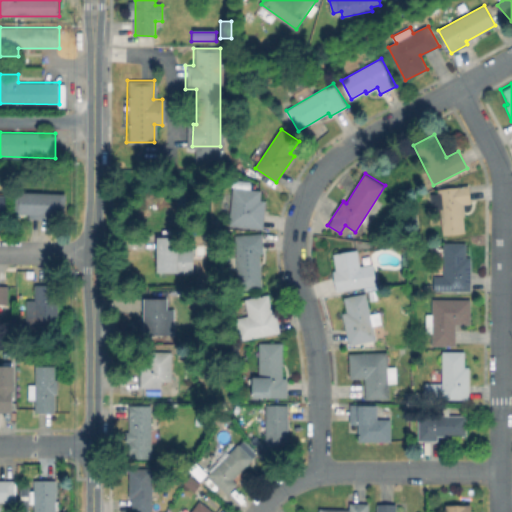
[(464,204),(465,215),(463,216),(465,232),(443,234),(441,208),(433,209),(431,194),(439,193),(438,188),(469,185),(471,203),(464,204)]
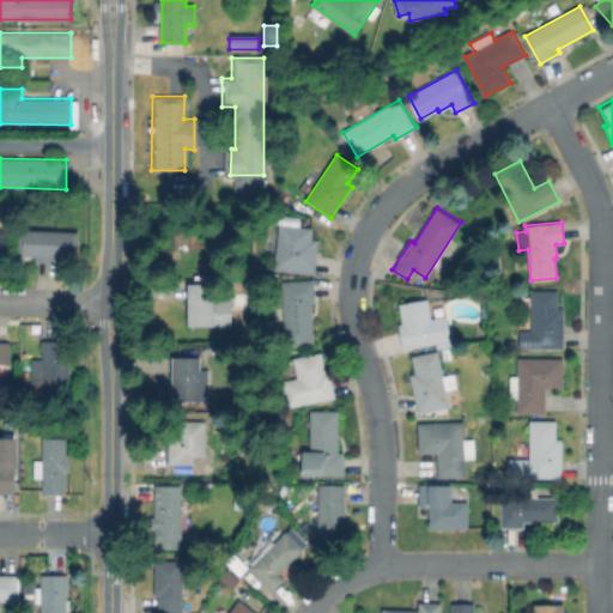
[(319,240),(315,274),(274,271),(279,225),(314,229),(313,240),(319,240)]
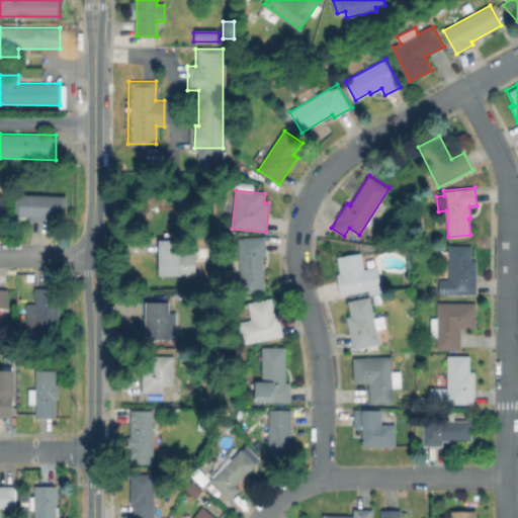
[(67,196),(67,217),(52,217),(51,222),(30,221),(30,216),(26,216),(26,218),(17,218),(17,216),(16,216),(17,194),(67,196)]
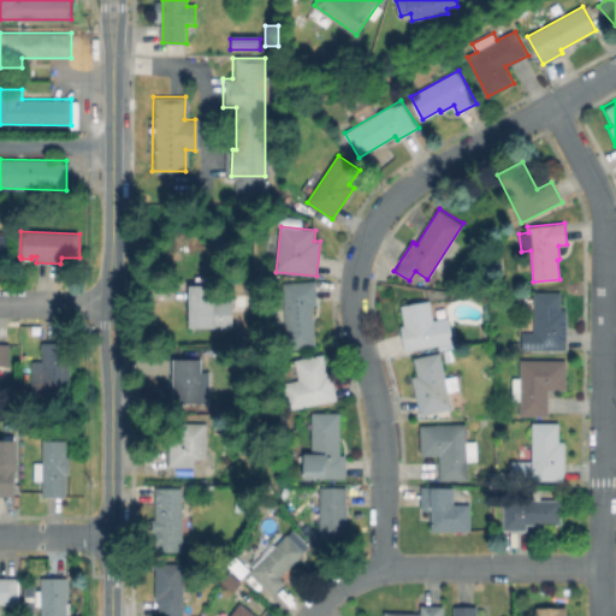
[(313,303),(314,347),(288,348),(286,282),(317,282),(317,303),(313,303)]
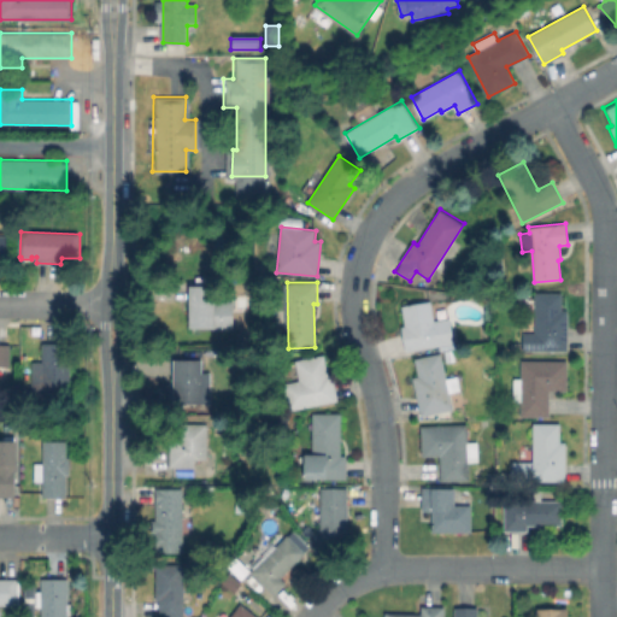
[(234,301),(234,328),(213,328),(213,327),(191,327),(189,285),(215,285),(215,301),(234,301)]
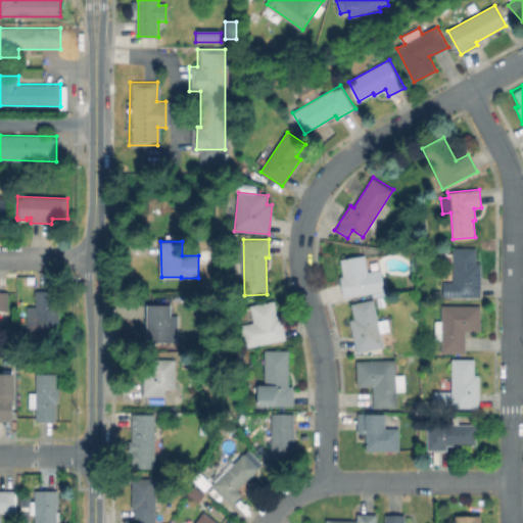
[(481,263),(481,296),(444,296),(444,282),(454,282),(455,248),(476,248),(476,263),(481,263)]
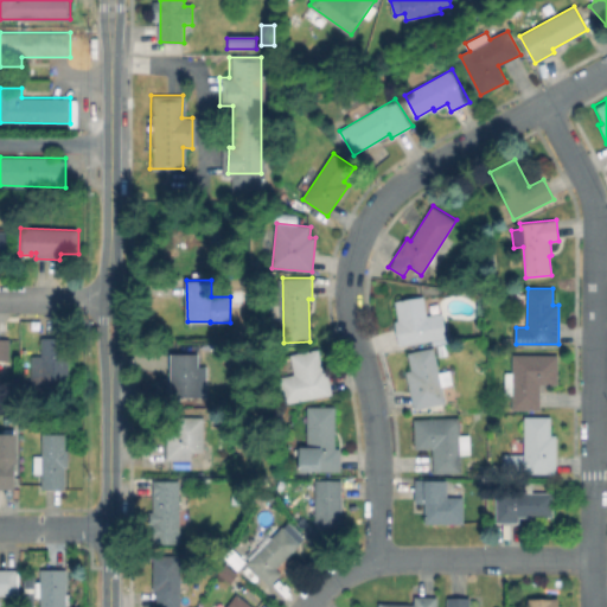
[(400,345),(396,321),(400,320),(396,301),(423,296),(427,315),(442,313),(447,338),(432,340),(400,345)]
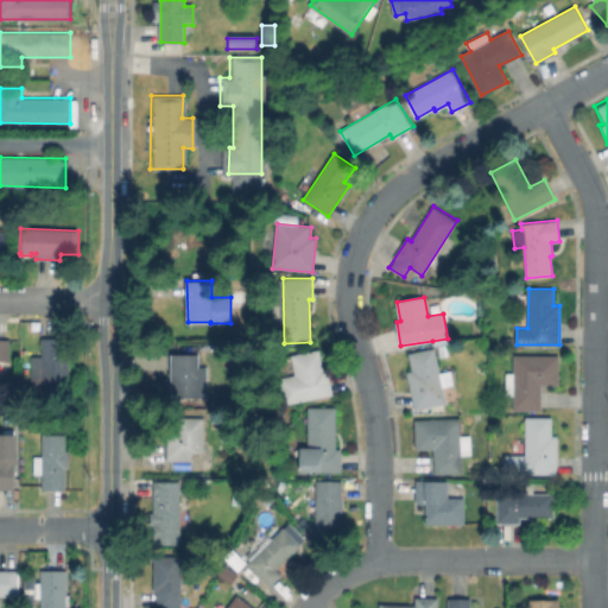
[(65,339),(65,356),(69,356),(69,375),(65,375),(65,393),(43,393),(43,387),(31,387),(32,356),(43,356),(43,337),(65,339)]
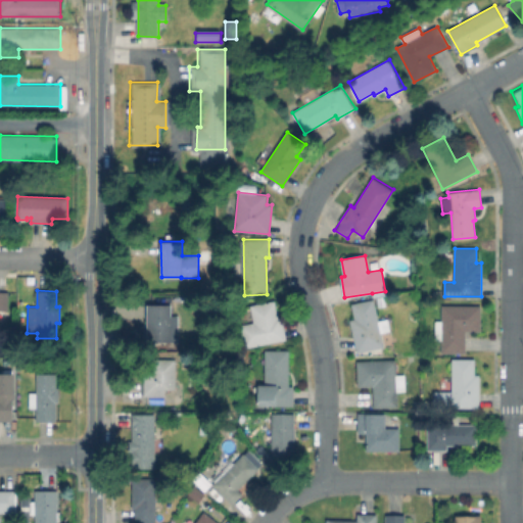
[(0,294),(8,295),(8,312),(0,312),(0,294)]
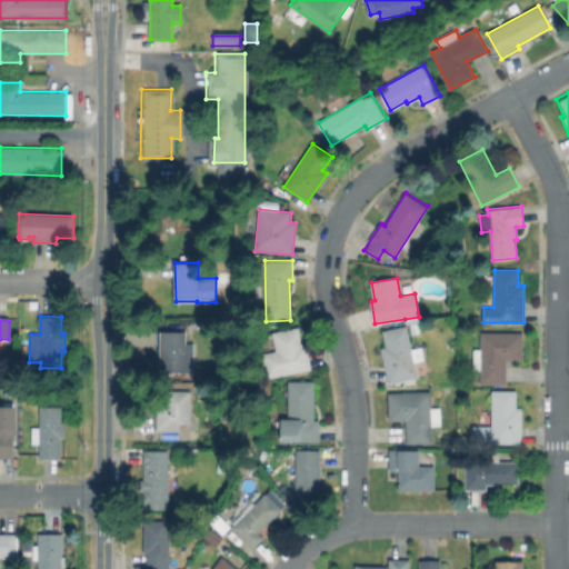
[(419,333),(411,335),(410,323),(418,322),(419,333)]
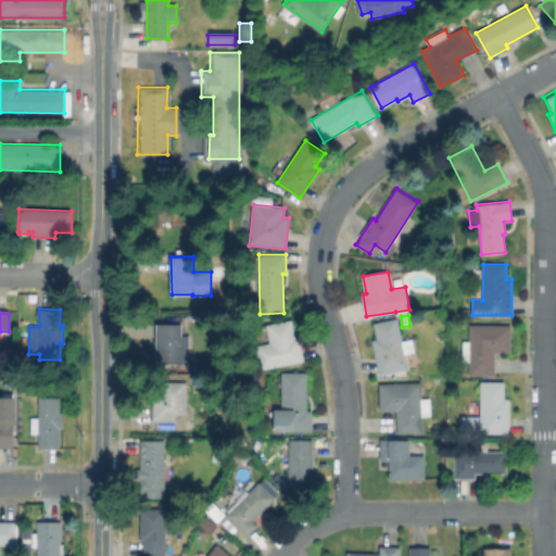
[(397,318),(402,341),(412,339),(414,350),(404,352),(408,368),(381,375),(374,341),(377,340),(374,324),(397,318)]
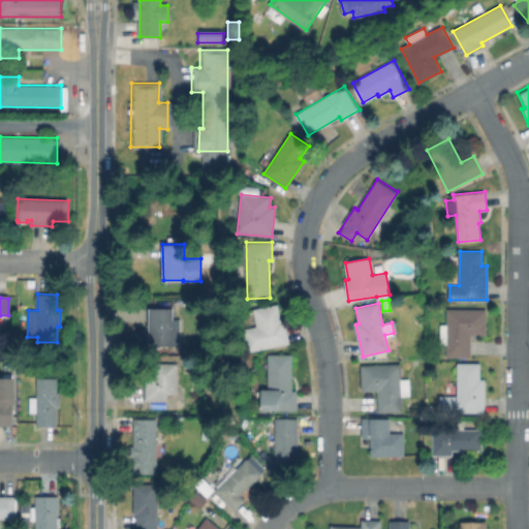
[(278,304),(281,321),(285,320),(290,343),(251,351),(246,329),(257,327),(253,309),(278,304)]
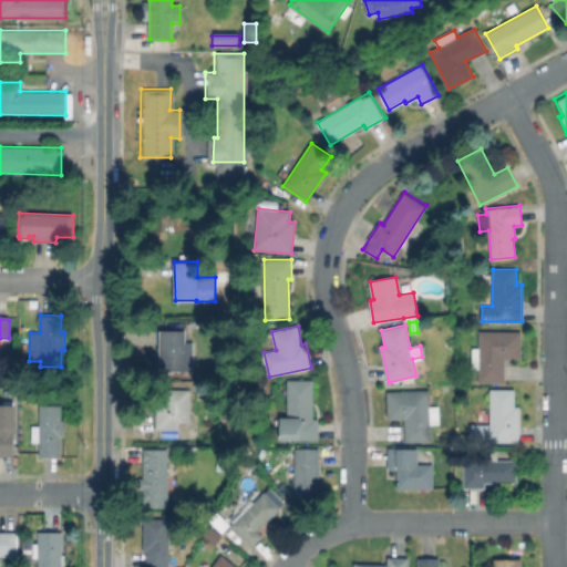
[(186,330),(186,370),(161,370),(161,330),(186,330)]
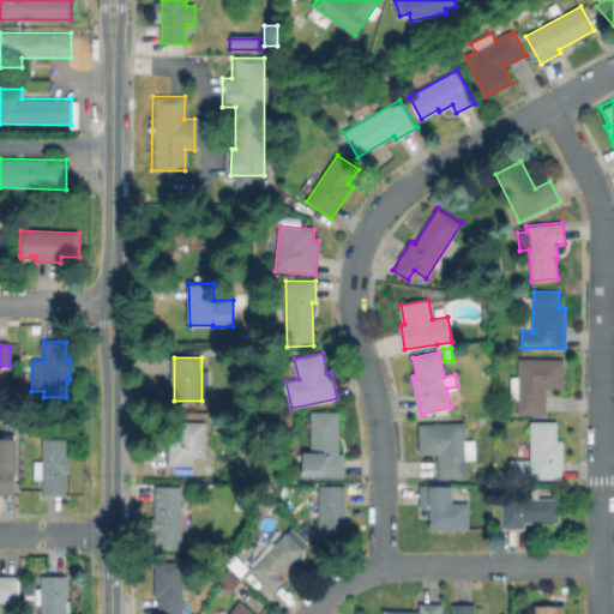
[(564,359),(564,389),(547,389),(546,414),(518,414),(518,399),(512,399),(512,377),(519,377),(519,359),(564,359)]
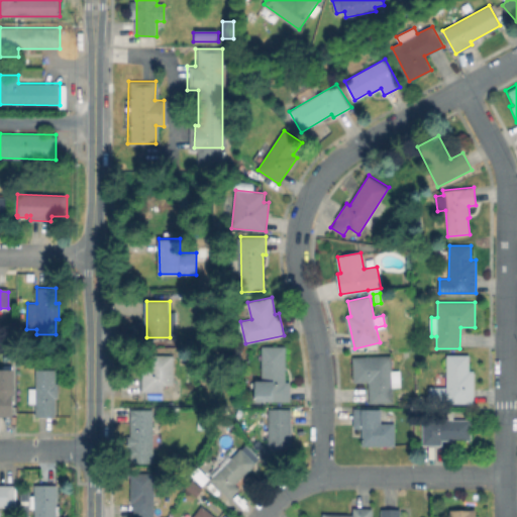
[(286,346),(287,381),(290,381),(291,402),(273,402),(273,400),(255,400),(255,380),(264,380),(263,346),(286,346)]
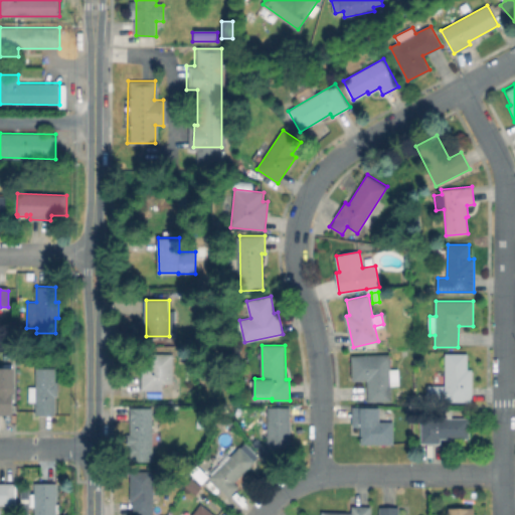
[(435,372),(445,372),(445,353),(468,353),(468,369),(473,369),(473,400),(424,400),(424,385),(435,385),(435,372)]
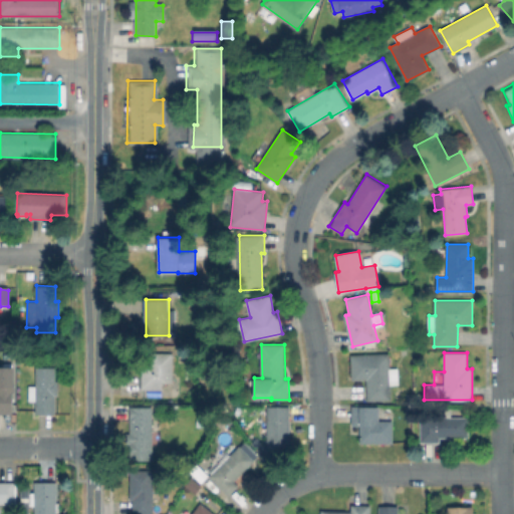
[(174,353),(174,382),(160,382),(160,389),(142,389),(142,362),(147,362),(147,353),(174,353)]
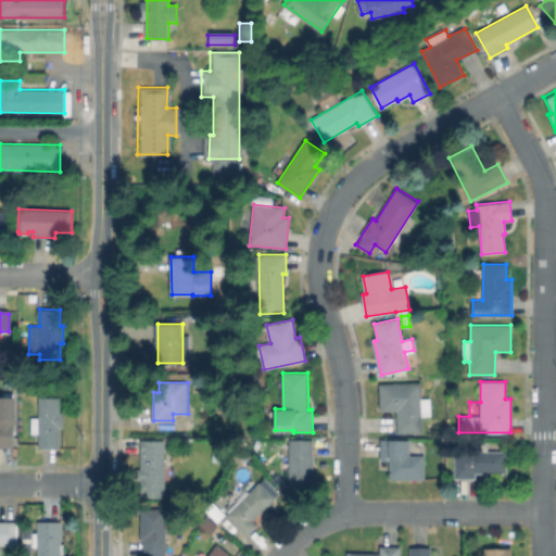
[(421,382),(422,431),(397,432),(396,411),(381,411),(381,384),(421,382)]
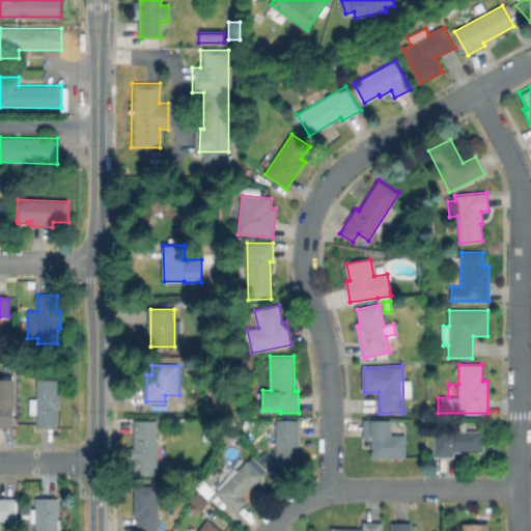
[(57,380),(57,394),(59,394),(60,408),(56,408),(56,426),(36,426),(36,414),(30,414),(30,398),(37,398),(37,380),(57,380)]
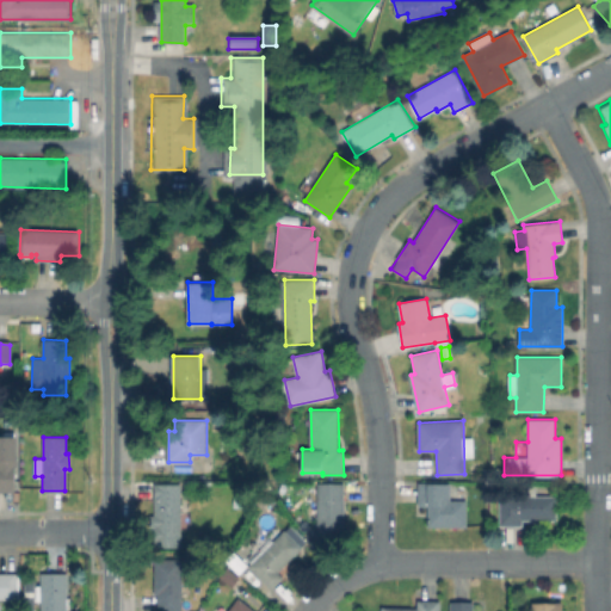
[(0,458),(14,458),(14,492),(0,492),(0,458)]
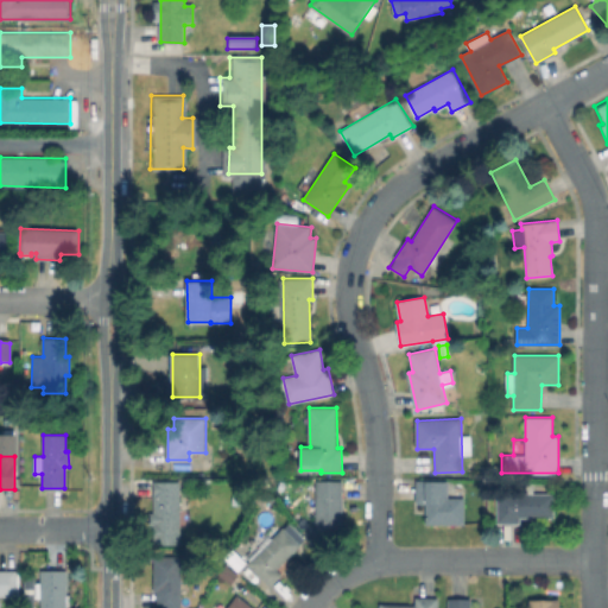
[(344,481),(343,534),(316,534),(316,515),(308,515),(308,498),(316,498),(316,480),(344,481)]
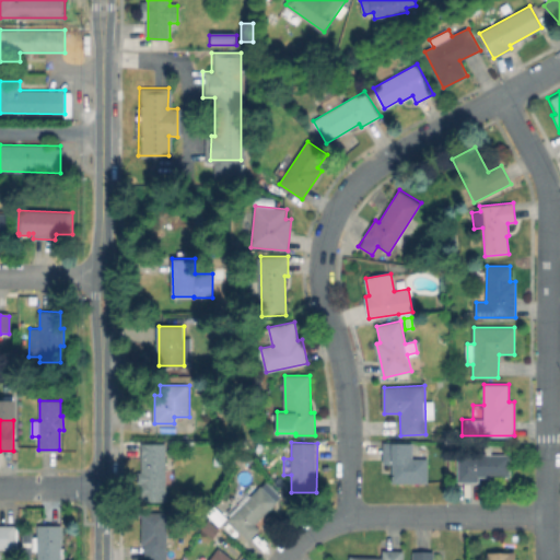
[(428,458),(428,482),(393,482),(393,464),(383,464),(384,442),(413,443),(413,458),(428,458)]
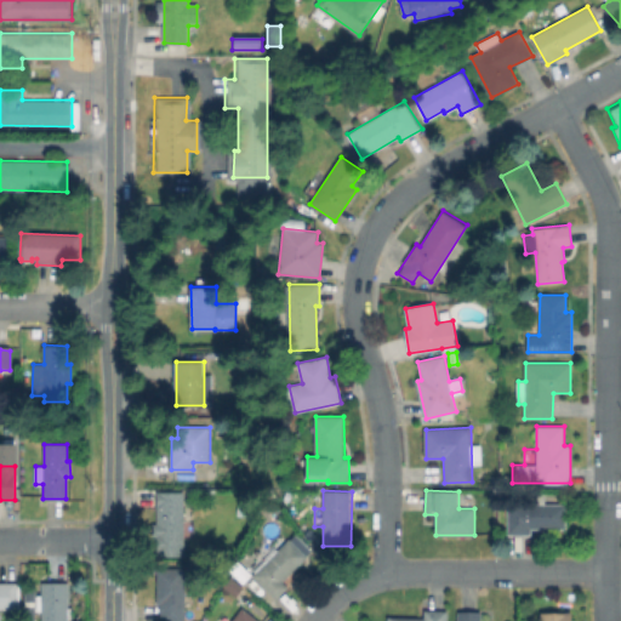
[(189,520),(189,537),(184,537),(184,556),(158,556),(158,503),(184,503),(184,520),(189,520)]
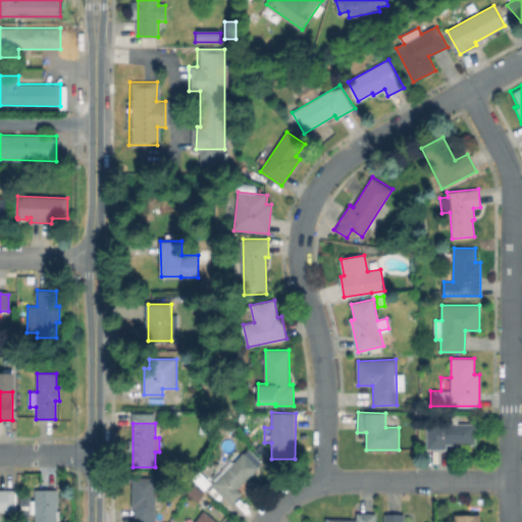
[(476,423),(476,445),(447,445),(447,449),(427,449),(427,423),(476,423)]
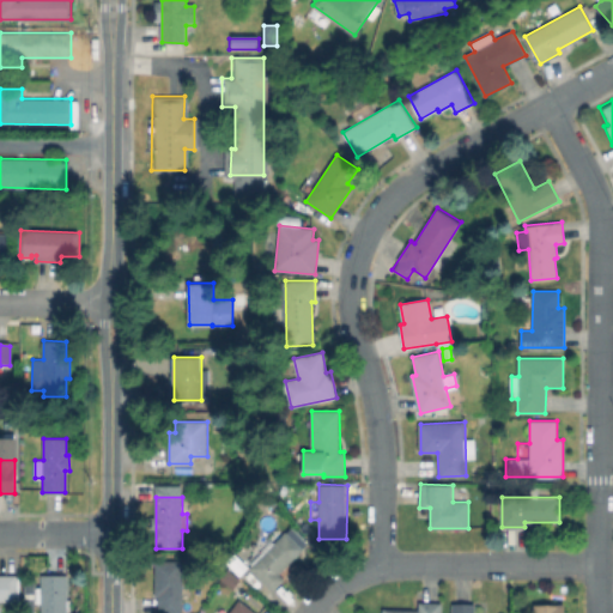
[(286,534),(287,536),(290,534),(305,551),(280,575),(285,581),(272,592),(249,568),(243,574),(237,568),(256,550),(262,556),(286,534)]
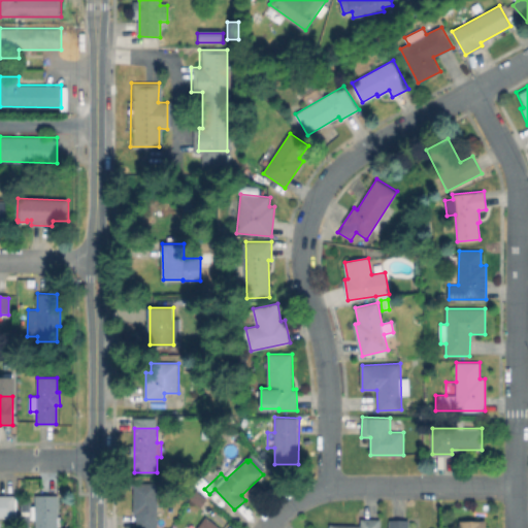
[(157,484),(157,527),(136,527),(136,514),(134,514),(134,484),(157,484)]
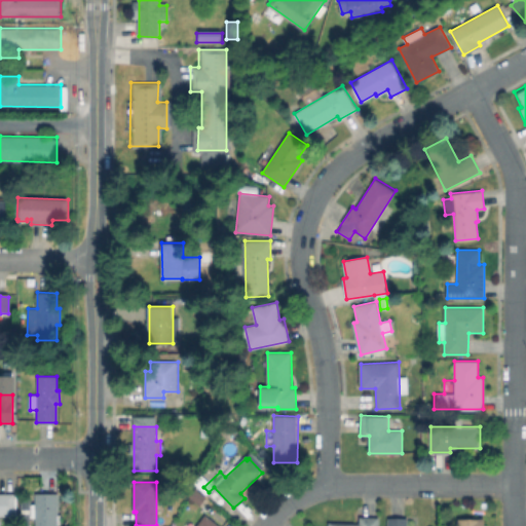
[(0,493),(16,493),(16,515),(14,515),(14,516),(0,516),(0,493)]
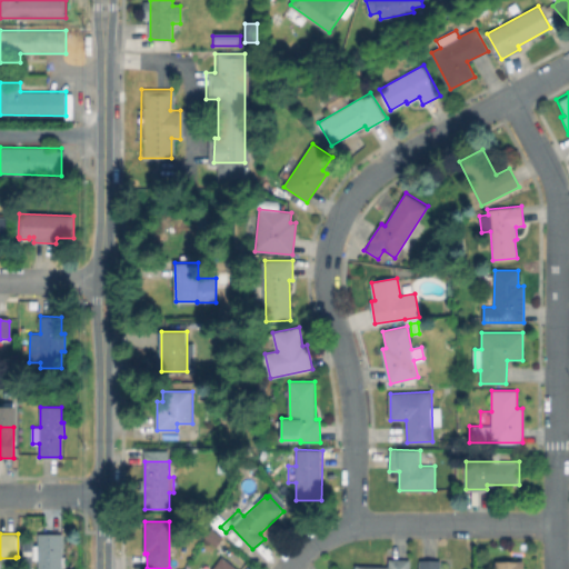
[(62,533),(62,568),(40,568),(40,560),(33,560),(33,545),(40,545),(40,533),(62,533)]
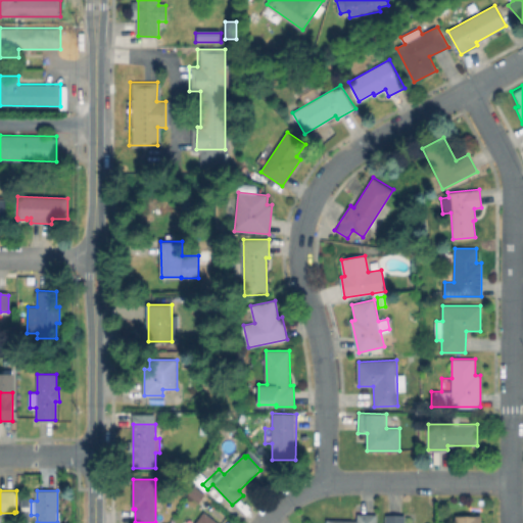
[(218,522),(194,522),(203,512),(218,522)]
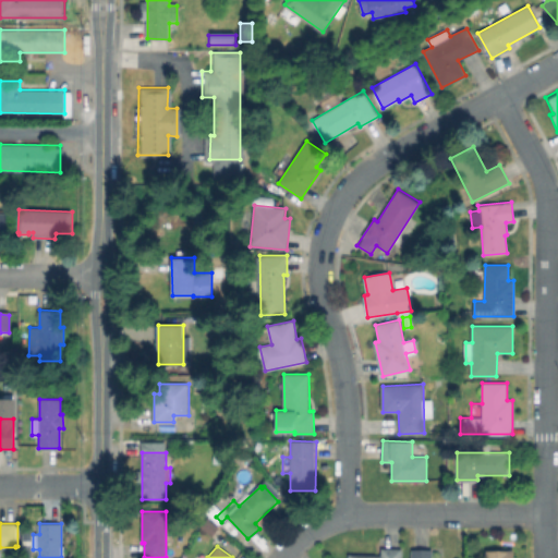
[(402,549),(401,557),(348,557),(348,554),(381,555),(381,548),(402,549)]
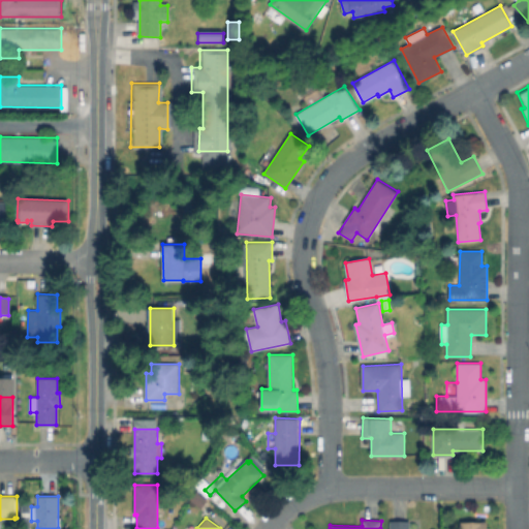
[(390,528),(390,521),(411,520),(411,528),(390,528)]
